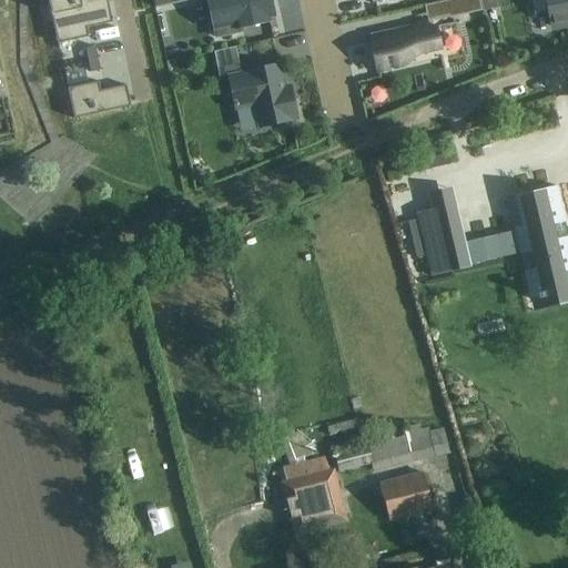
[(48,0),(51,16),(108,3),(107,0),(48,0)]
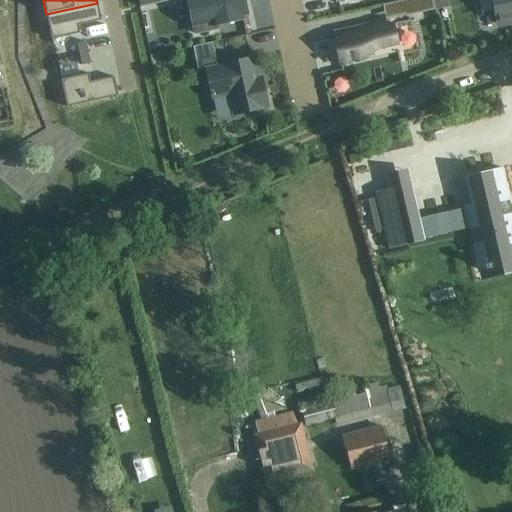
[(168,0),(169,1),(173,0),(186,0),(194,35),(218,29),(217,26),(244,20),(243,17),(248,16),(244,0),(168,0)]
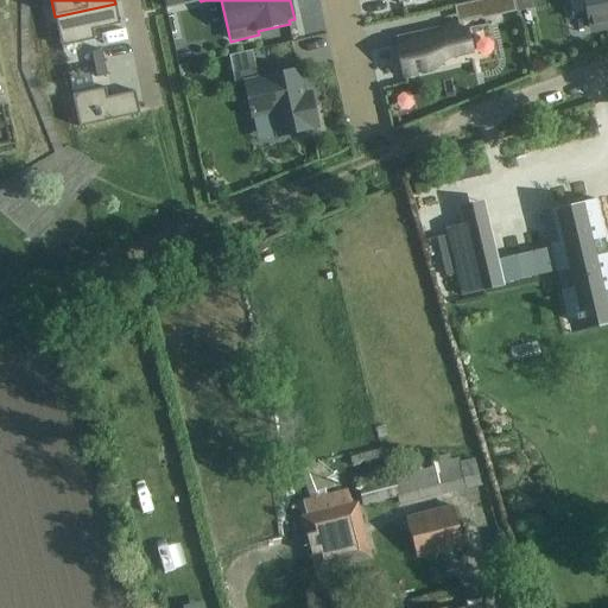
[(510,12),(507,0),(485,0),(479,1),(482,18),(510,12)]
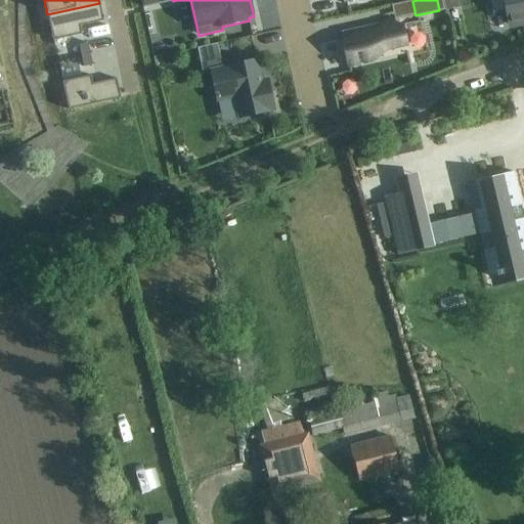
[(523,0),(489,0),(492,14),(508,11),(512,27),(523,23),(523,0)]
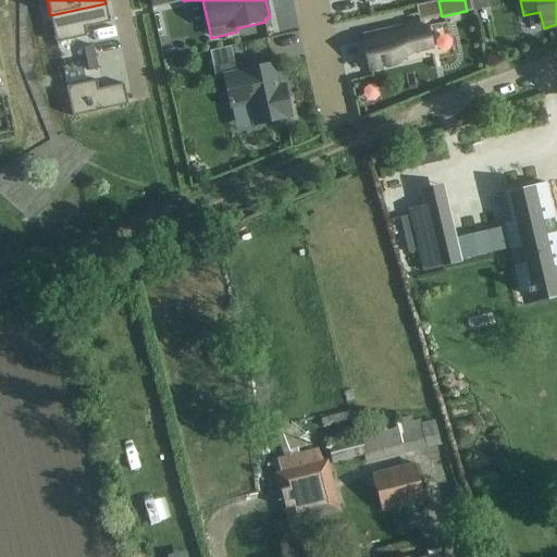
[(106,3),(50,15),(57,44),(87,37),(85,28),(110,23),(106,3)]
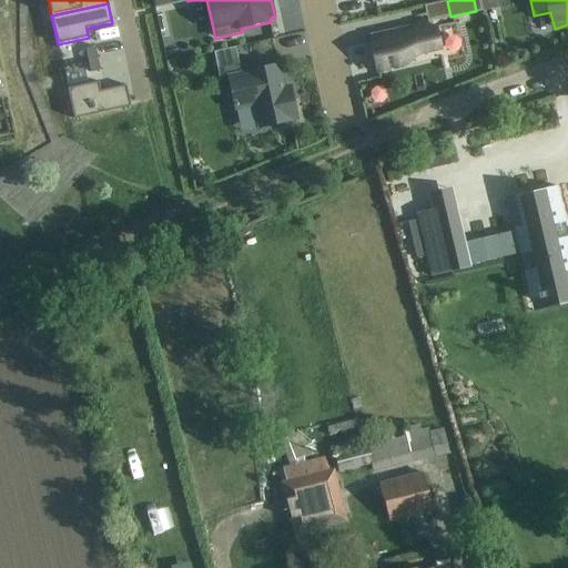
[(369,34),(377,73),(440,59),(443,70),(445,70),(440,50),(442,50),(442,48),(439,48),(435,30),(437,29),(437,27),(428,29),(426,21),(369,34)]
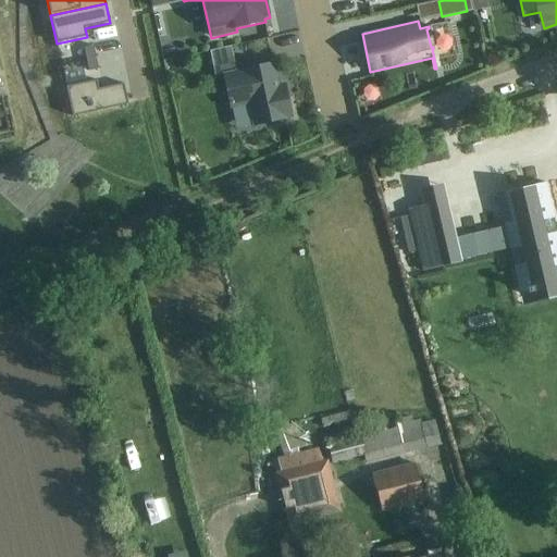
[(504,25),(497,36),(510,36),(504,25)]
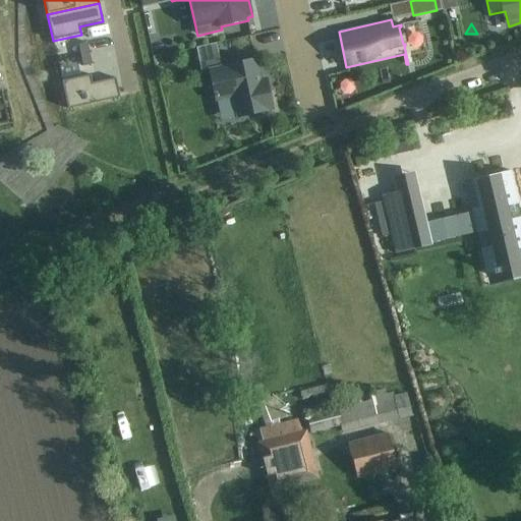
[(88,44),(78,46),(80,57),(90,55),(88,44)]
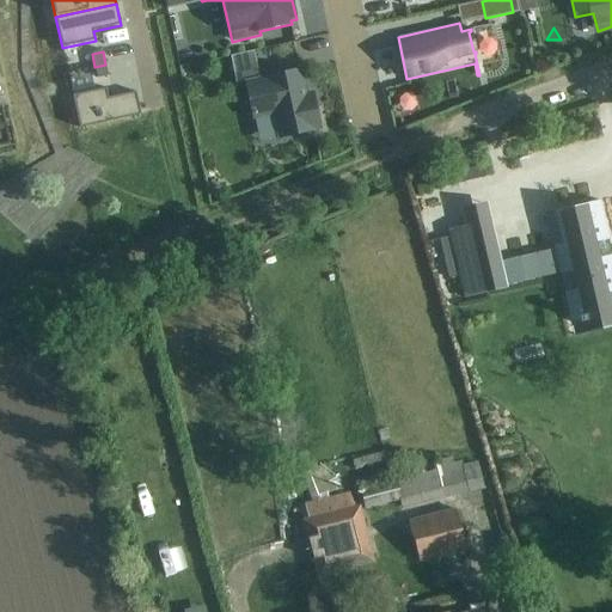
[(231,56),(234,74),(257,68),(254,51),(231,56)]
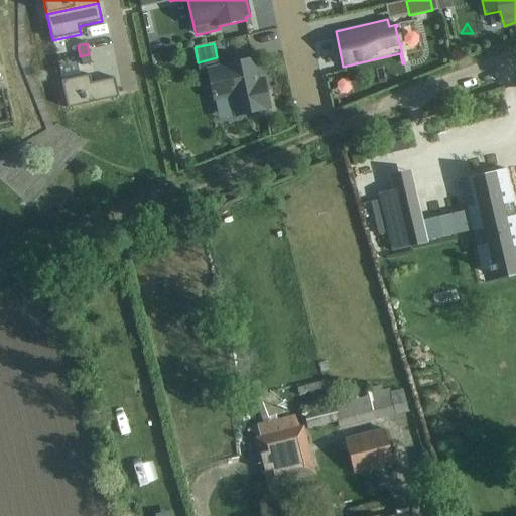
[(80,56),(83,68),(91,66),(89,54),(80,56)]
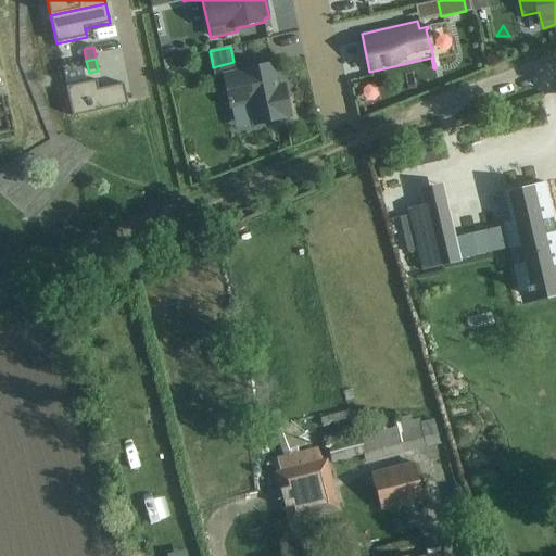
[(240,73),(224,76),(228,96),(230,106),(250,102),(255,125),(285,118),(285,117),(291,115),(286,93),(279,96),(278,89),(278,87),(273,64),(243,71),(243,73),(240,73)]
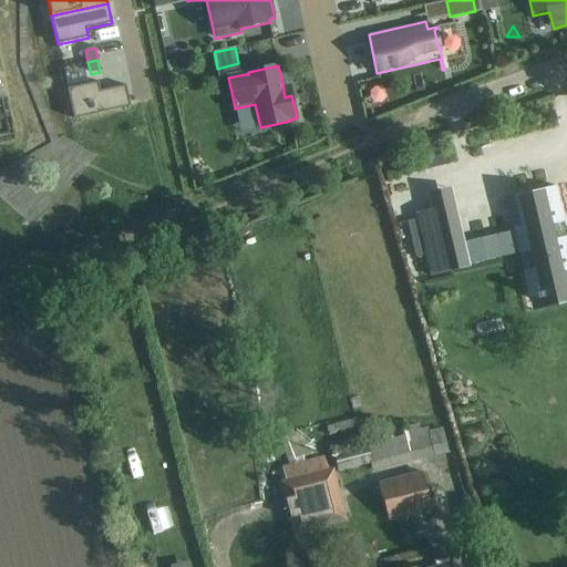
[(84,69),(64,73),(68,89),(74,120),(131,106),(126,85),(101,91),(99,82),(88,84),(84,69)]
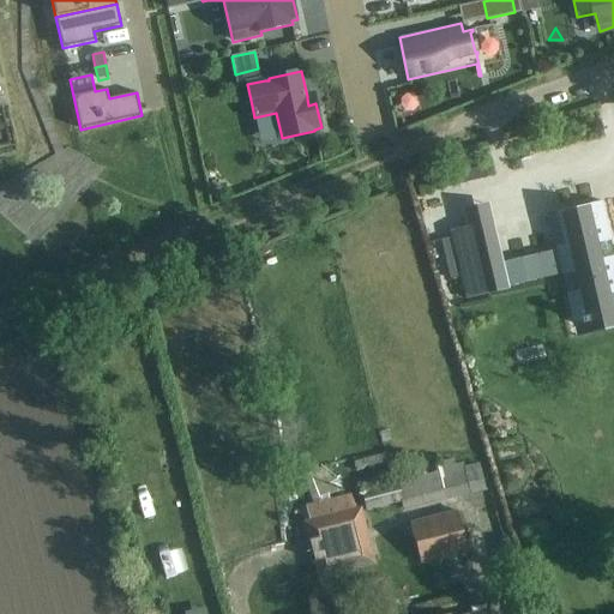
[(606,295),(613,293),(613,256),(601,202),(594,204),(594,205),(557,215),(565,251),(558,252),(557,246),(555,247),(561,275),(571,274),(575,292),(566,294),(573,324),(611,315),(606,295)]
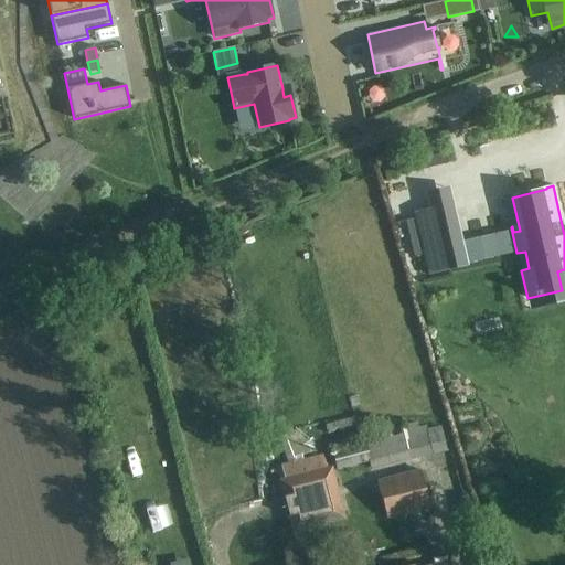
[(456,220),(435,224),(432,209),(414,212),(424,252),(461,243),(456,220)]
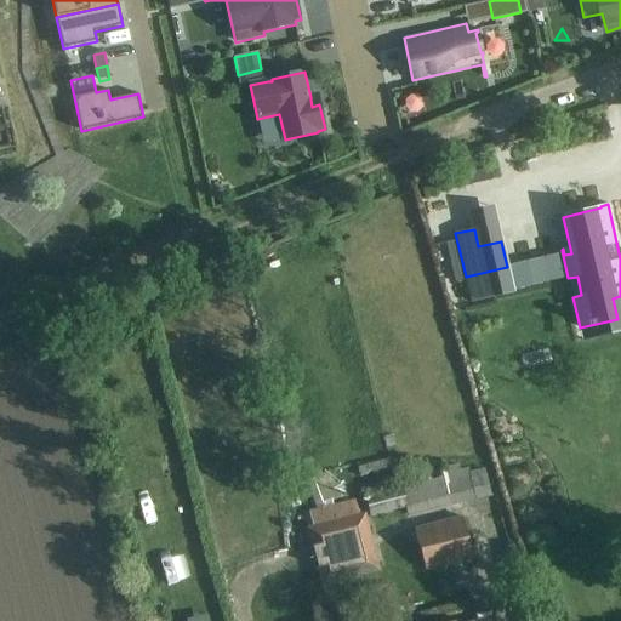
[(408,517),(453,506),(451,506),(445,477),(432,480),(431,478),(429,471),(398,478),(400,489),(405,510),(408,517)]
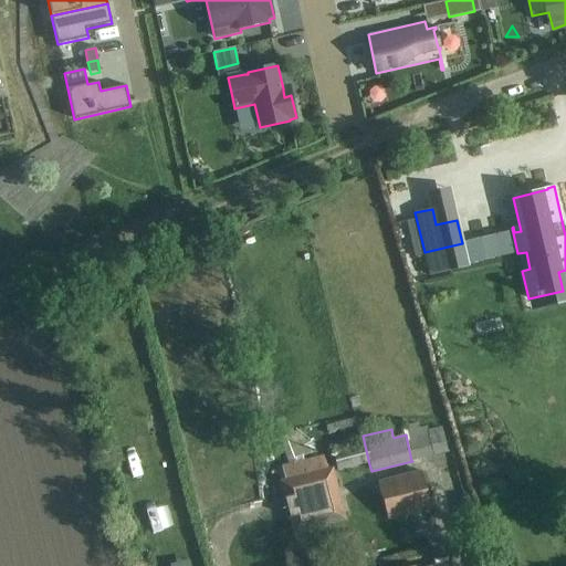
[(333,453),(337,472),(357,468),(353,448),(333,453)]
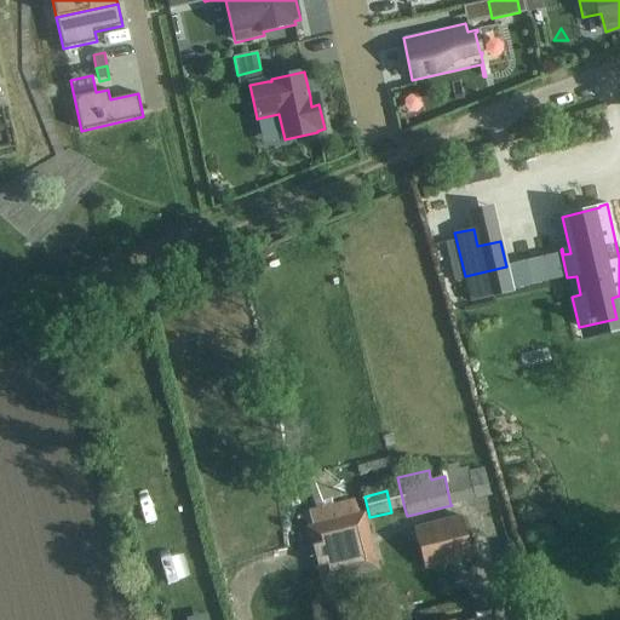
[(378,570),(365,514),(308,528),(322,584),(378,570)]
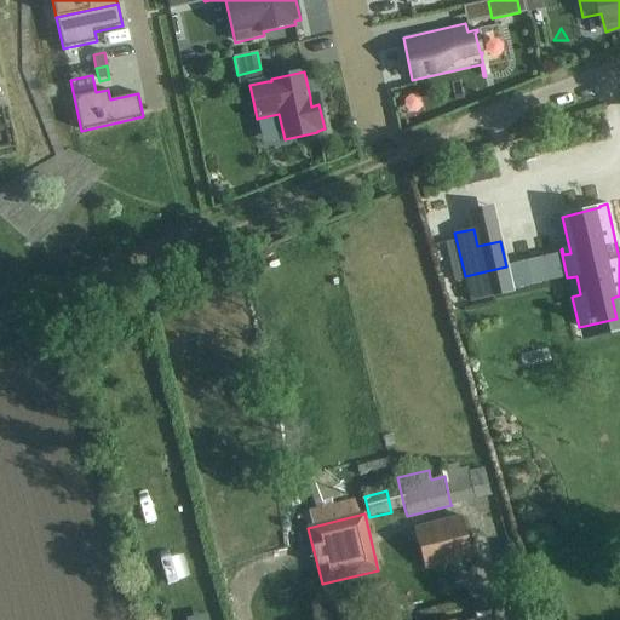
[(437,524),(415,530),(419,545),(425,570),(472,558),(463,518),(437,524)]
